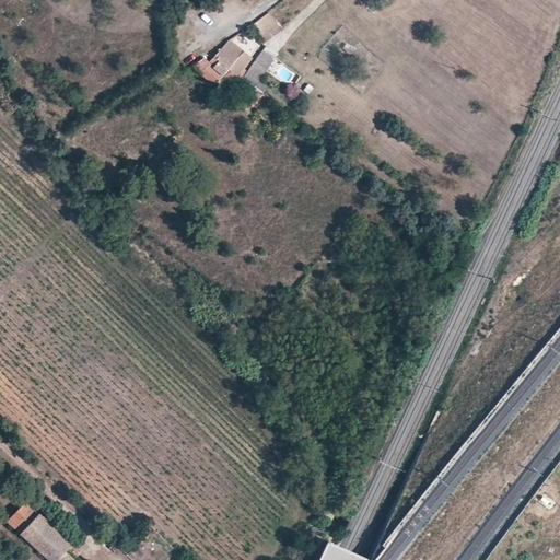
[(269,11),(253,24),(266,43),(283,30),(269,11)]
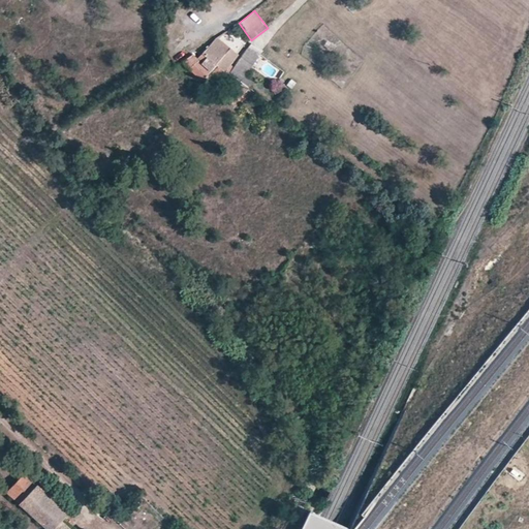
[(218,37),(212,44),(224,55),(217,64),(218,65),(231,48),(218,37)]
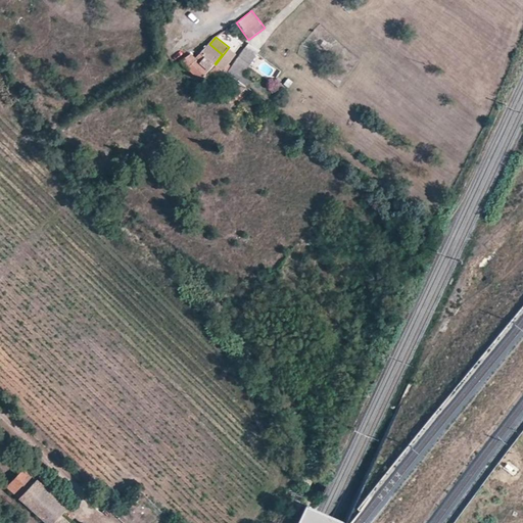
[(201,54),(215,63),(222,54),(209,44),(201,54)]
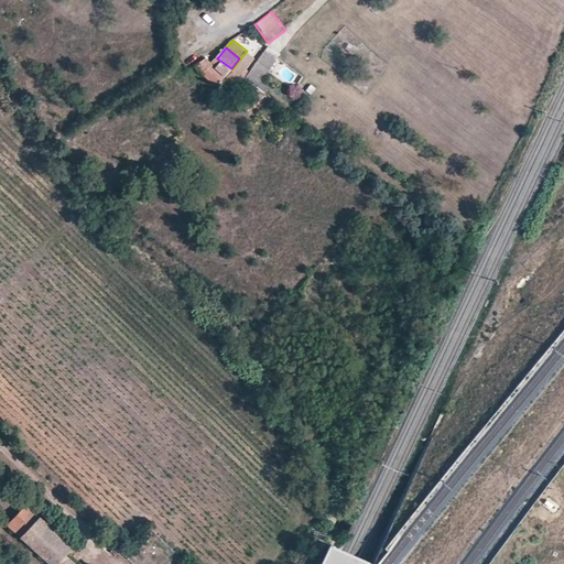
[(242,76),(257,57),(247,51),(232,69),(242,76)]
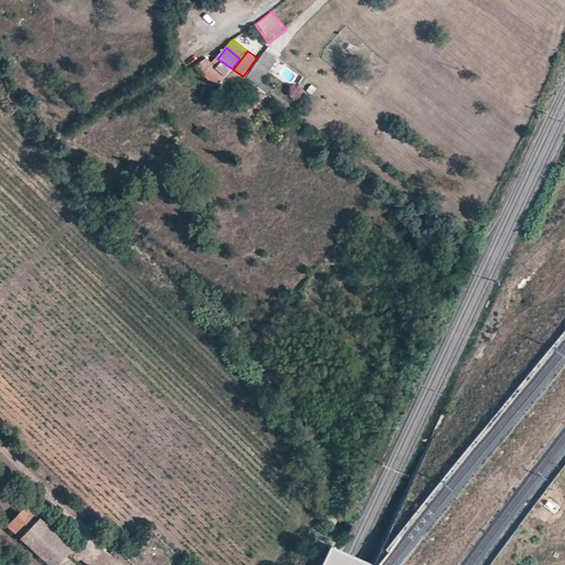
[(258,88),(277,61),(264,53),(246,80),(258,88)]
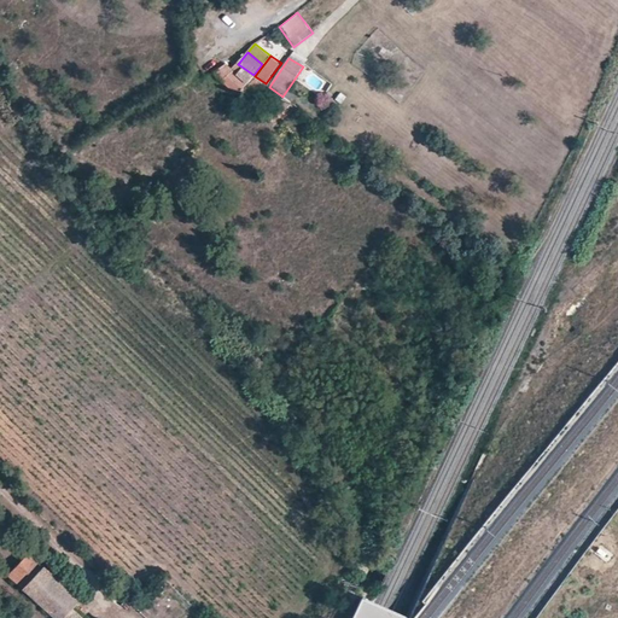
[(254,75),(238,64),(233,70),(227,64),(213,74),(237,97),(240,93),(245,95),(242,100),(246,104),(257,94),(277,104),(283,97),(269,87),(266,83),(255,76),(254,75)]
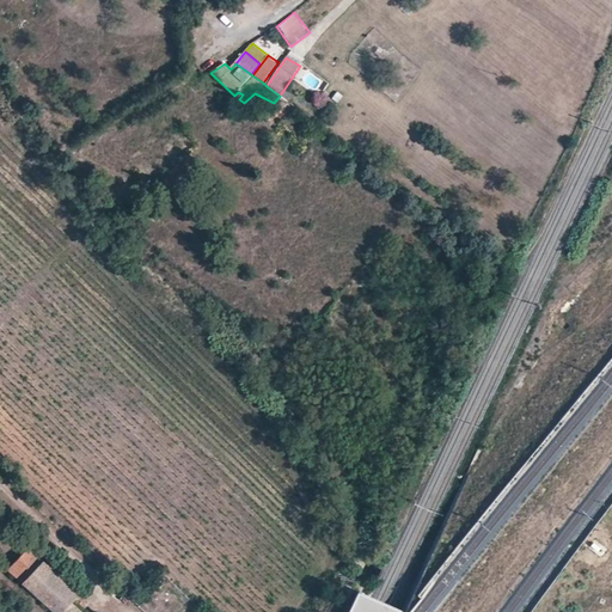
[(280,111),(288,102),(280,96),(274,103),(273,105),(280,111)]
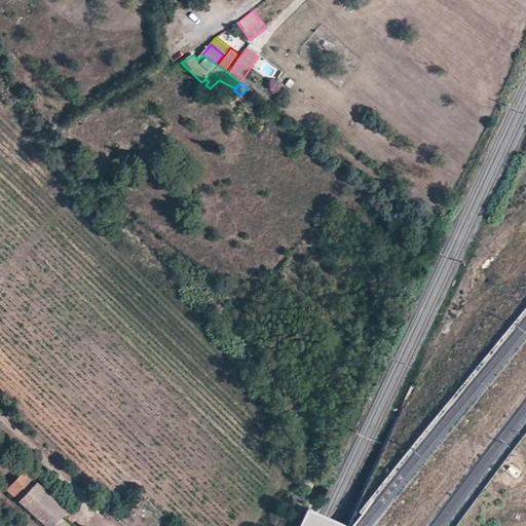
[(97,126),(90,119),(78,126),(83,135),(97,126)]
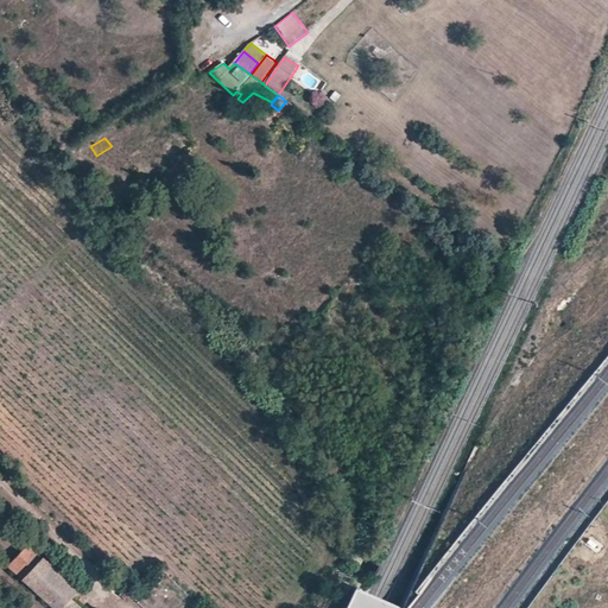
[(40,555),(27,544),(7,567),(21,578),(40,555)]
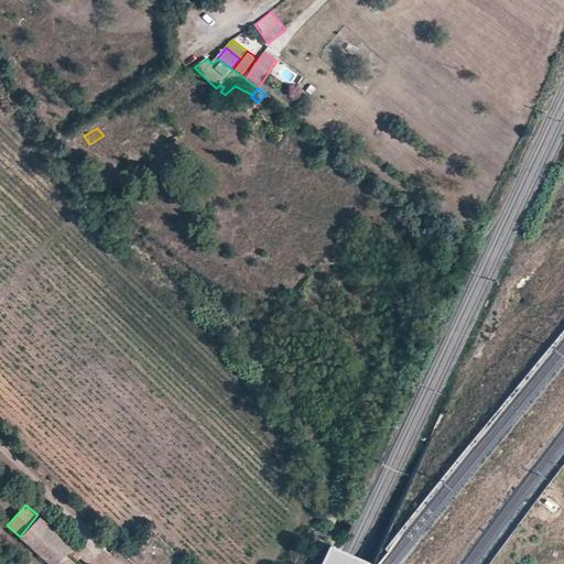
[(38,514),(20,537),(47,563),(55,563),(65,554),(72,546),(38,514)]
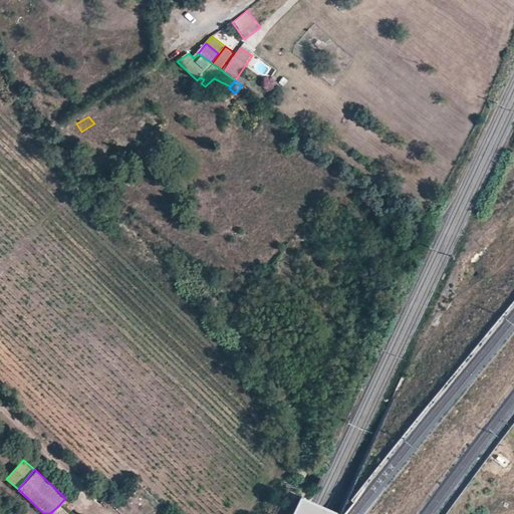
[(106,489),(102,495),(110,502),(113,499),(110,497),(112,495),(106,489)]
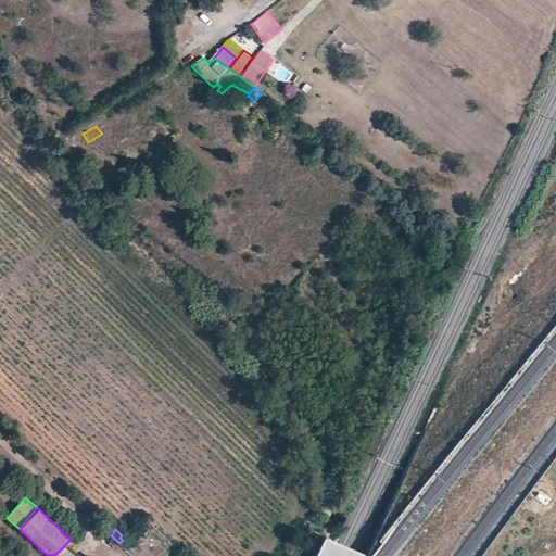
[(74,555),(64,546),(54,555),(74,555)]
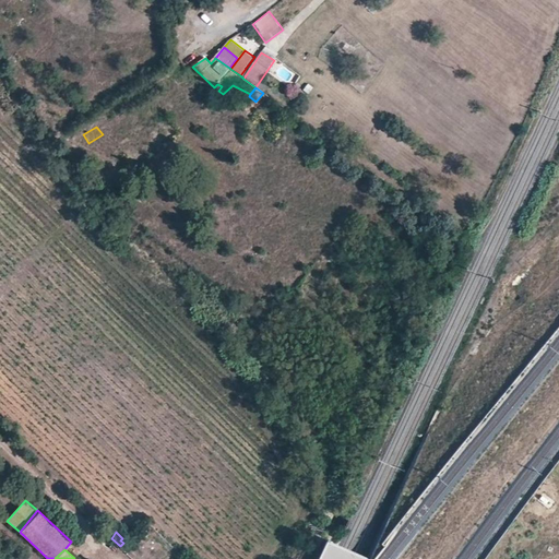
All buildings are outlined.
